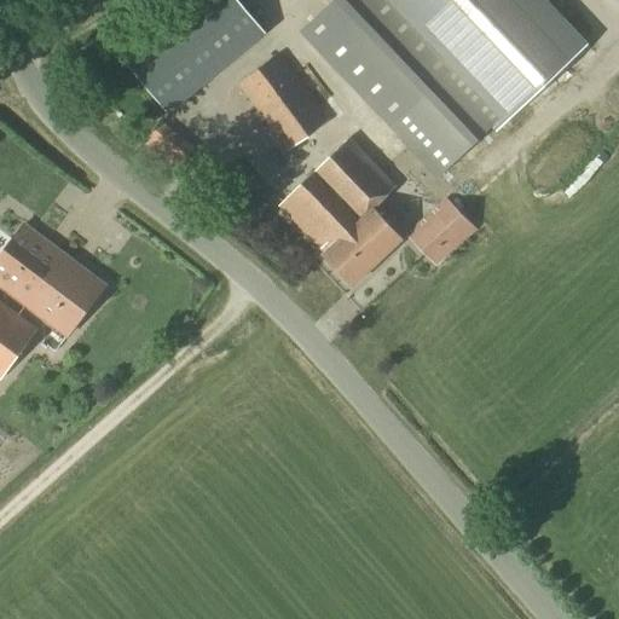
[(238,0),(198,0),(126,61),(171,115),(253,47),(244,38),(260,25),(238,0)]
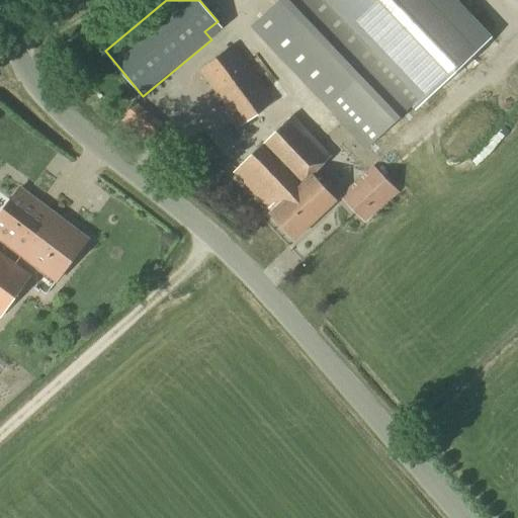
[(414,109),(492,36),(456,0),(279,0),(252,26),(366,147),(411,105),(414,109)]
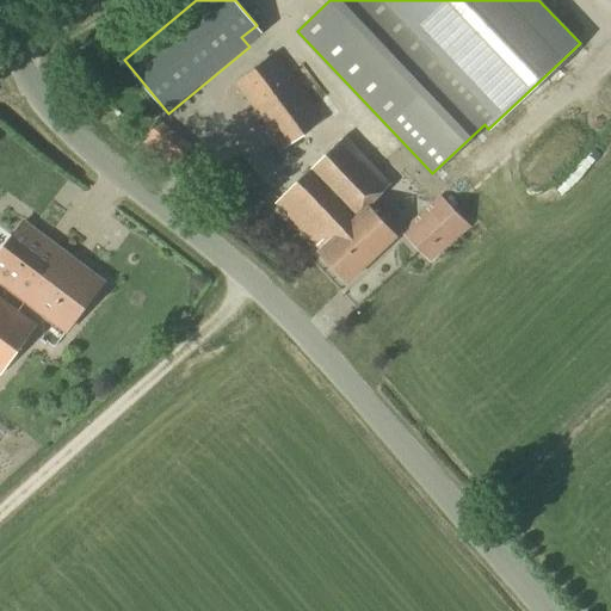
[(283,150),(325,119),(275,53),(234,84),(283,150)]
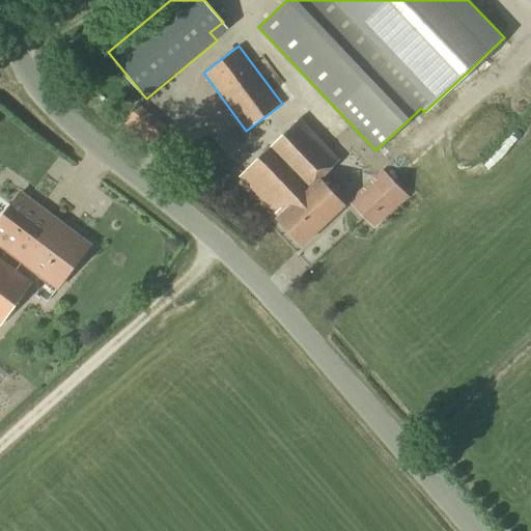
[(300,246),(344,206),(320,179),(340,160),(300,118),(238,177),(277,218),(276,219),(300,246)]
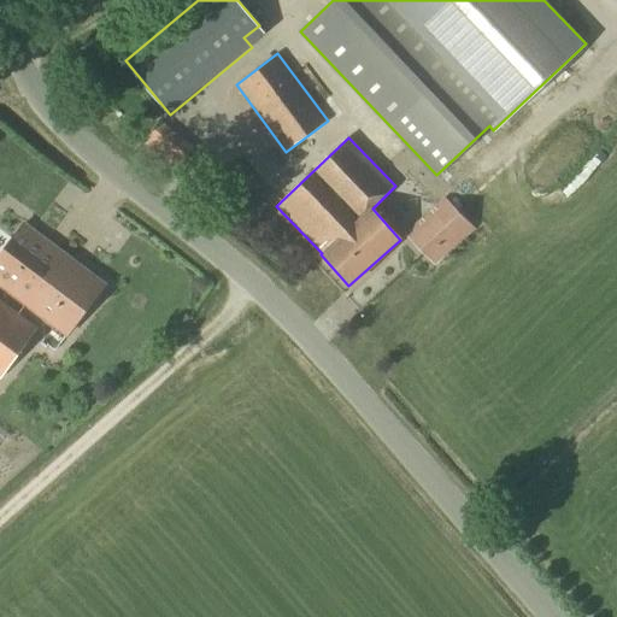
[(177,170),(194,148),(182,140),(165,162),(177,170)]
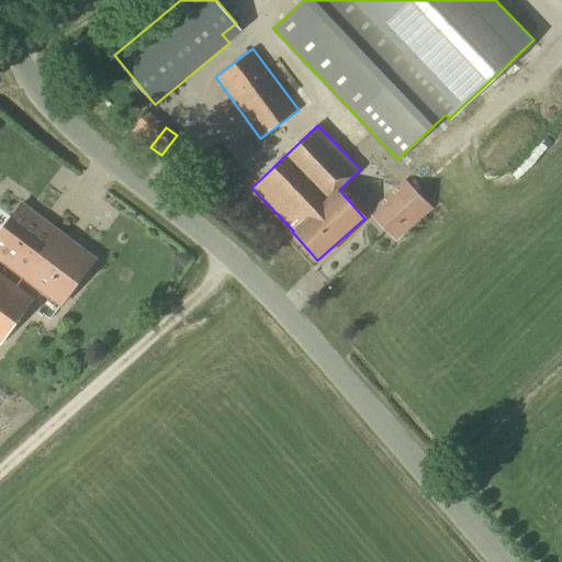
[(395,243),(431,210),(404,180),(368,213),(395,243)]
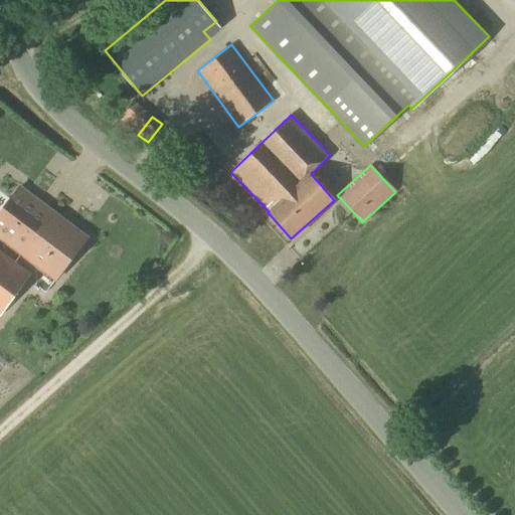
[(0,237),(55,280),(87,238),(19,187),(0,211),(0,237)]
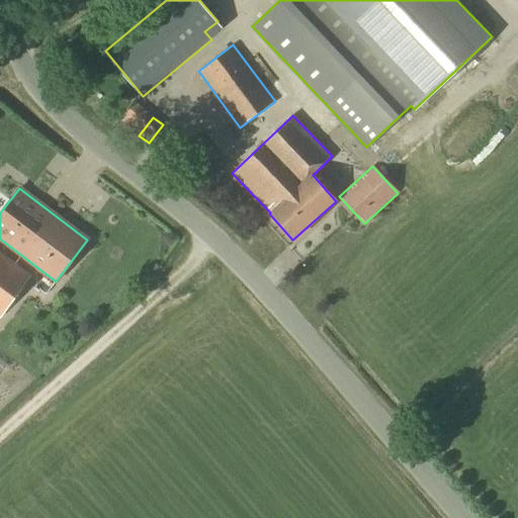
[(0,317),(30,276),(0,253),(0,317)]
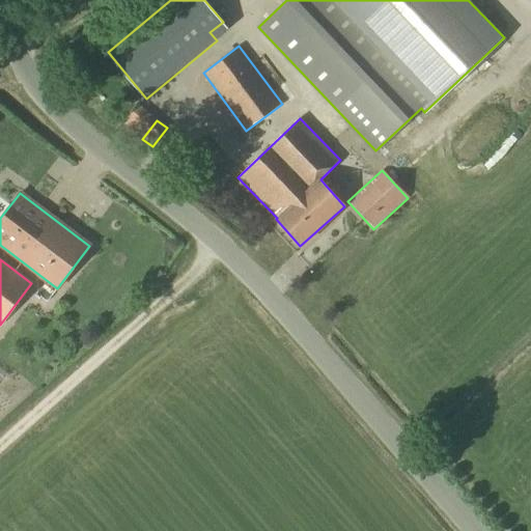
All buildings are outlined.
